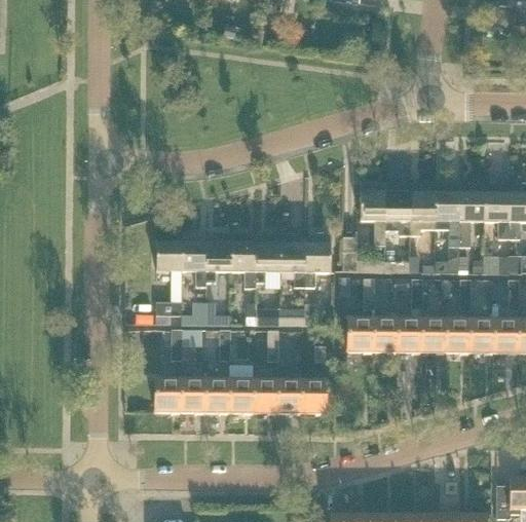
[(499,0),(498,6),(514,8),(512,24),(525,25),(525,0),(499,0)]
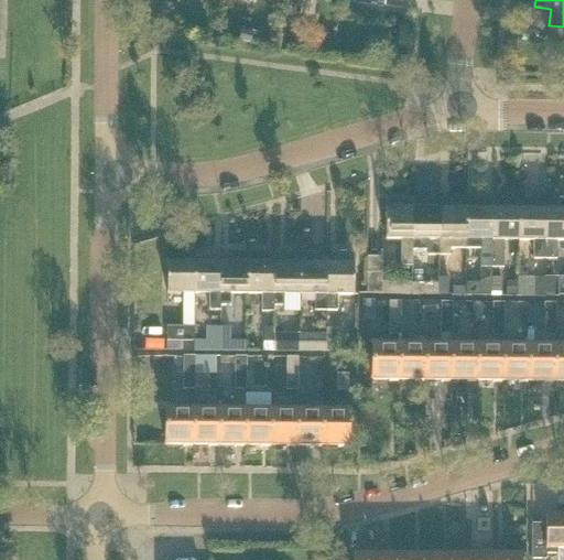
[(403,205),(403,194),(386,194),(386,235),(401,236),(401,265),(412,265),(412,246),(413,205),(403,205)]
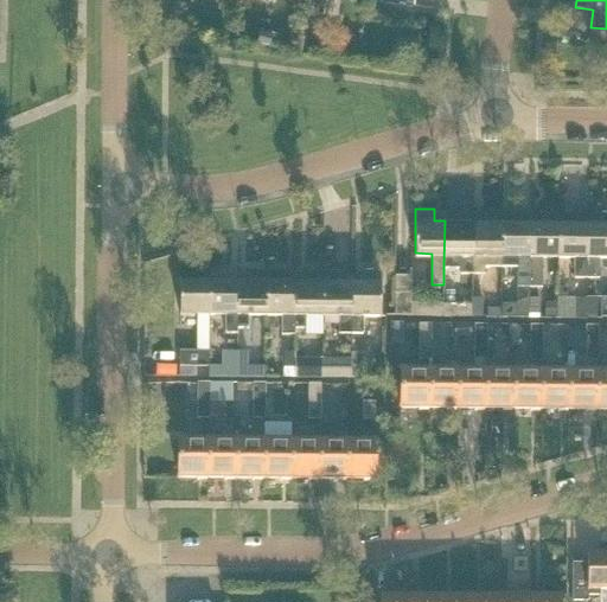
[(485,264),(500,264),(502,209),(500,209),(500,221),(473,221),(472,270),(485,270),(485,264)]
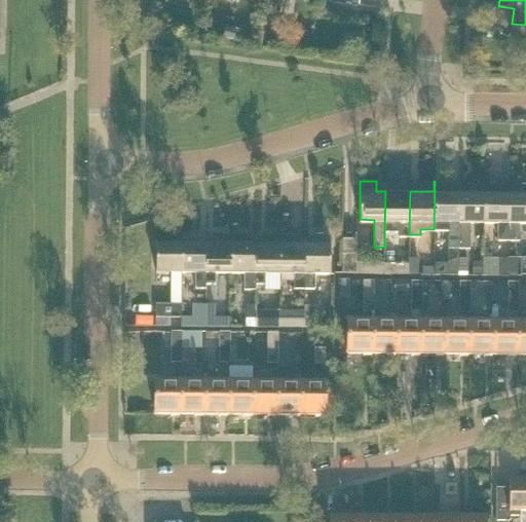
[(459,192),(451,192),(451,182),(435,181),(434,229),(448,229),(447,246),(458,246),(459,192)]
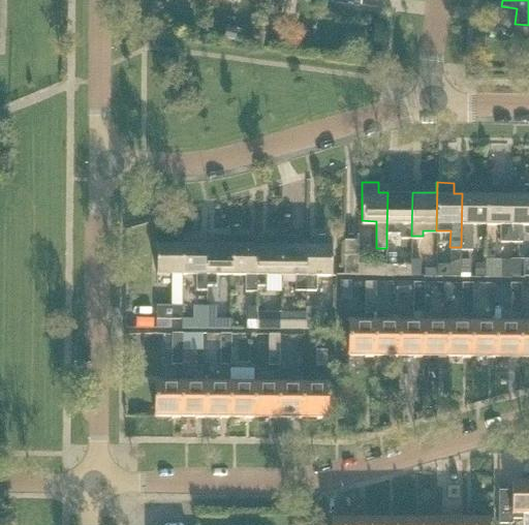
[(472,247),(473,222),(487,222),(487,183),(470,183),(470,193),(462,193),(461,247),(472,247)]
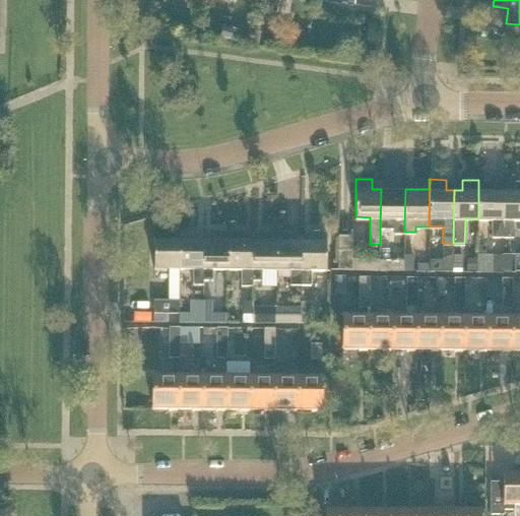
[(492,235),(502,235),(503,190),(495,190),(495,180),(478,180),(478,218),(492,218),(492,235)]
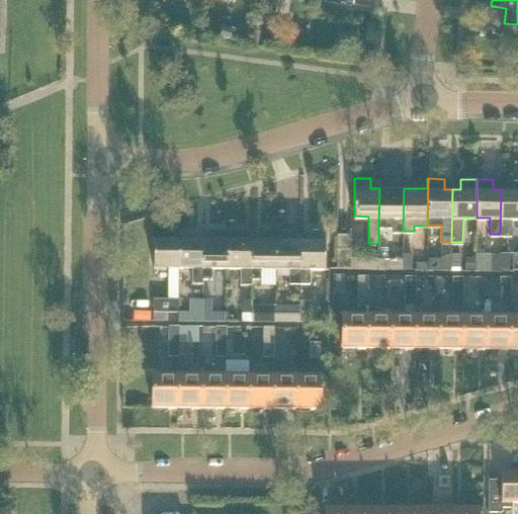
[(517,179),(510,180),(510,190),(501,189),(500,234),(511,235),(511,218),(517,218),(517,179)]
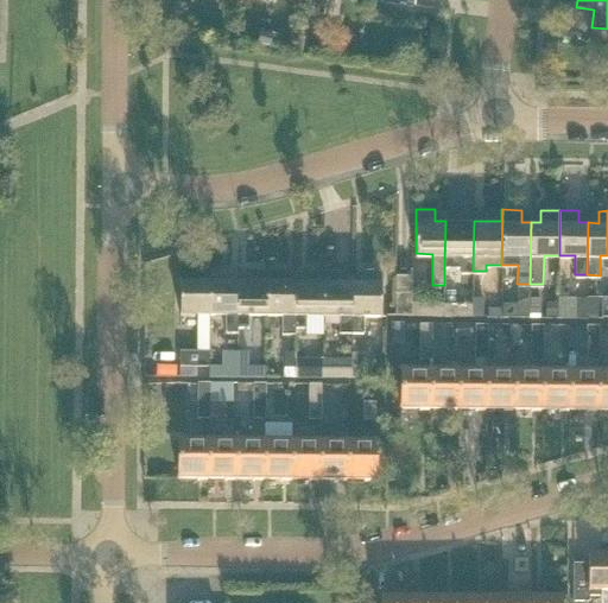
[(474,221),(445,221),(444,265),(461,266),(461,271),(473,271),(474,221)]
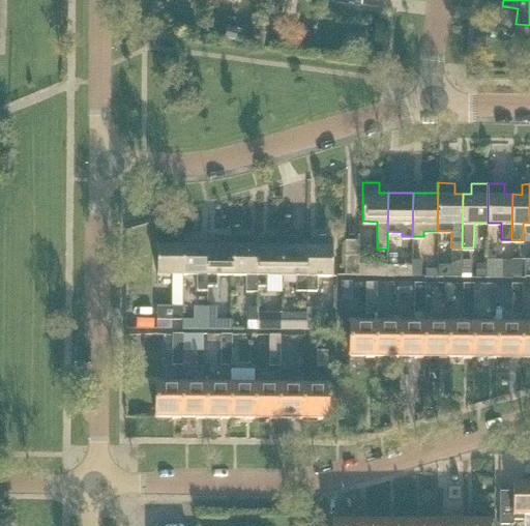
[(216,234),(216,243),(207,243),(206,283),(217,283),(217,273),(231,273),(232,234),(216,234)]
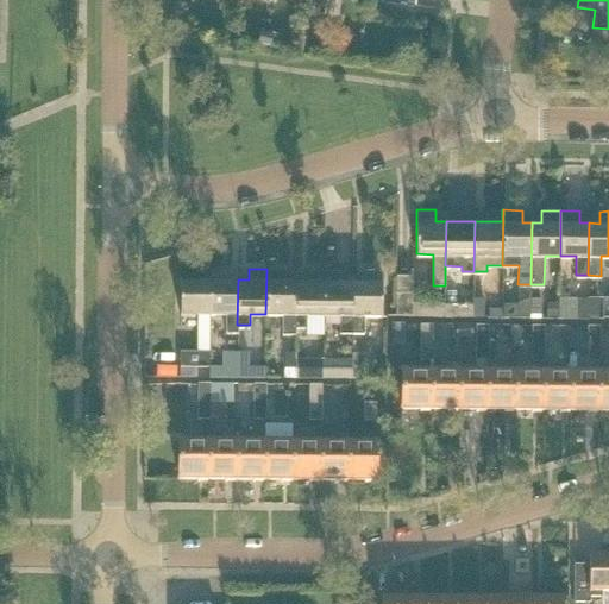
[(265,314),(281,314),(281,335),(294,337),(294,326),(295,281),(286,281),(287,270),(267,269),(265,314)]
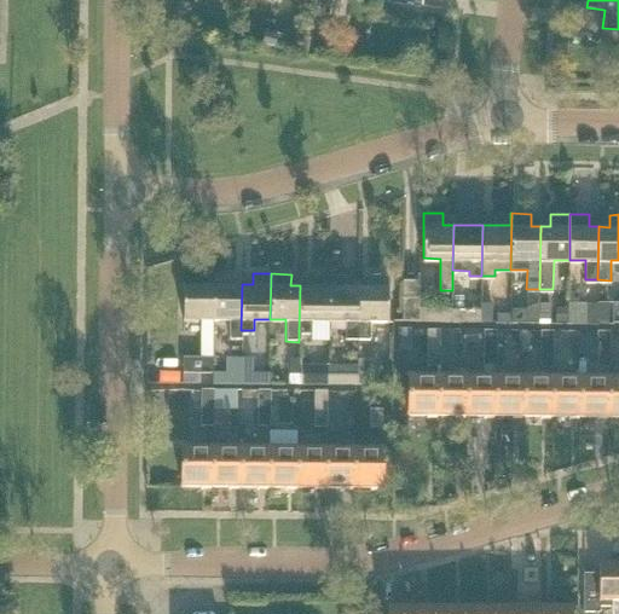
[(358,285),(357,336),(369,337),(369,320),(387,320),(388,273),(366,273),(366,285),(358,285)]
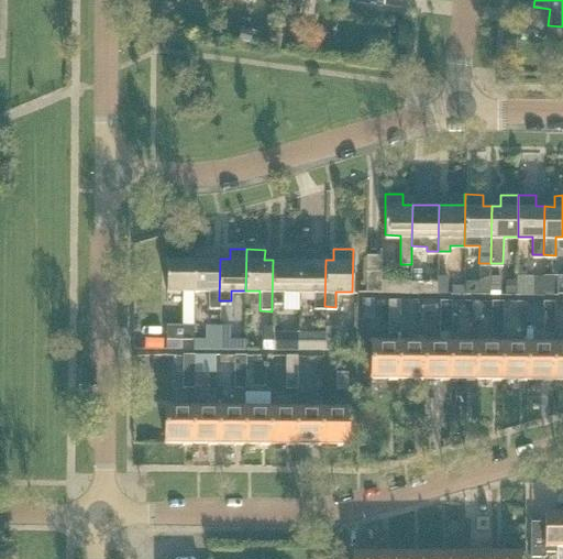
[(273,260),(272,302),(283,302),(283,291),(299,291),(299,250),(283,250),(283,260),(273,260)]
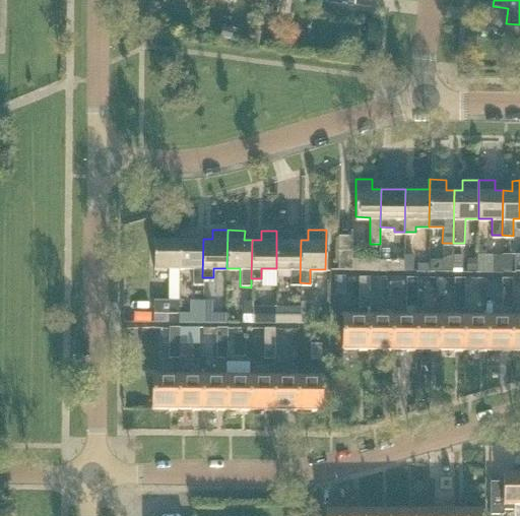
[(301,240),(293,240),(293,231),(276,231),(276,268),(290,268),(290,282),(300,282),(301,240)]
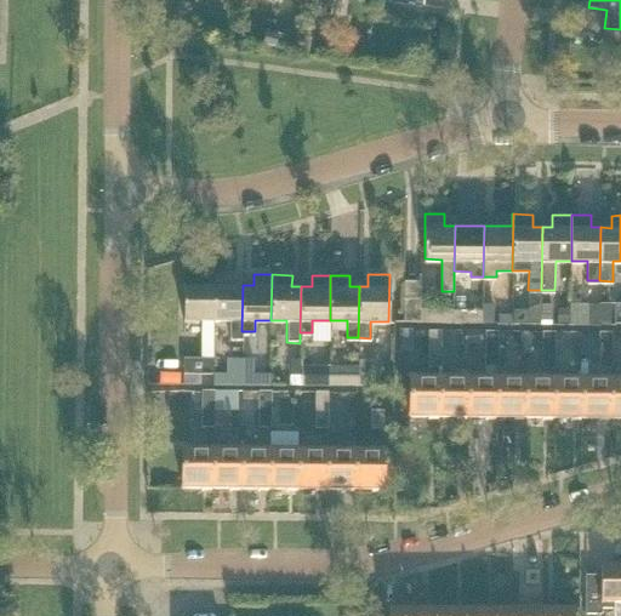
[(183,319),(212,319),(214,285),(184,285),(183,319)]
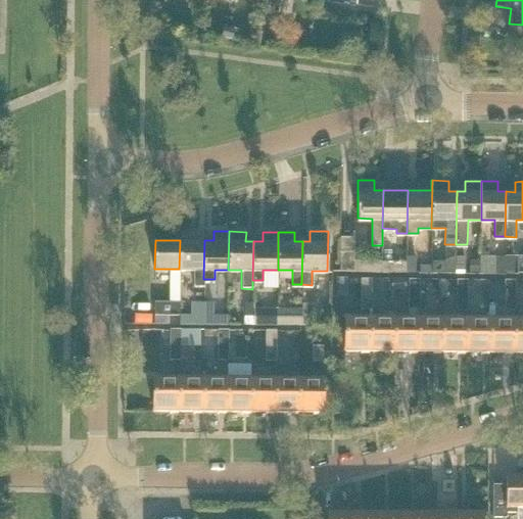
[(180,240),(179,269),(193,269),(193,284),(203,284),(203,279),(204,240),(180,240)]
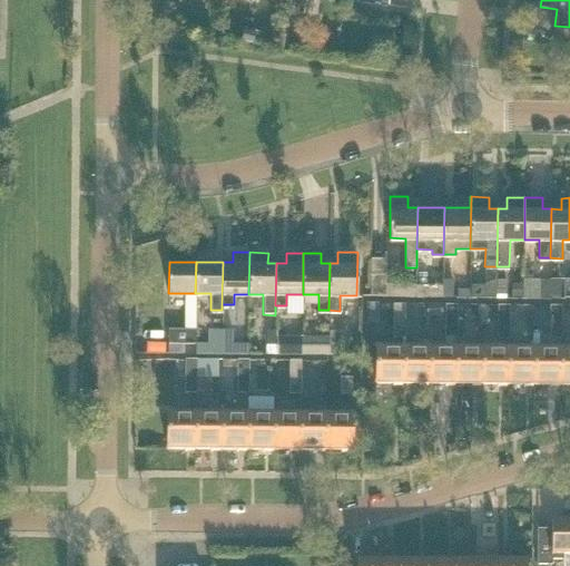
[(370,294),(415,295),(415,283),(385,283),(385,266),(371,266),(370,294)]
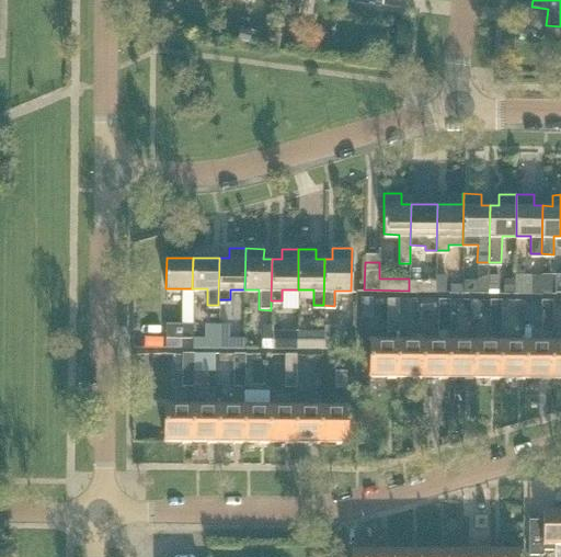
[(435,273),(435,280),(434,291),(445,292),(445,273),(435,273)]
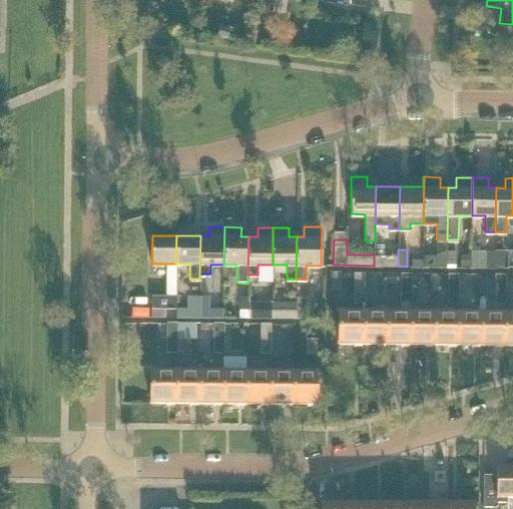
[(470,249),(470,267),(481,267),(482,249),(470,249)]
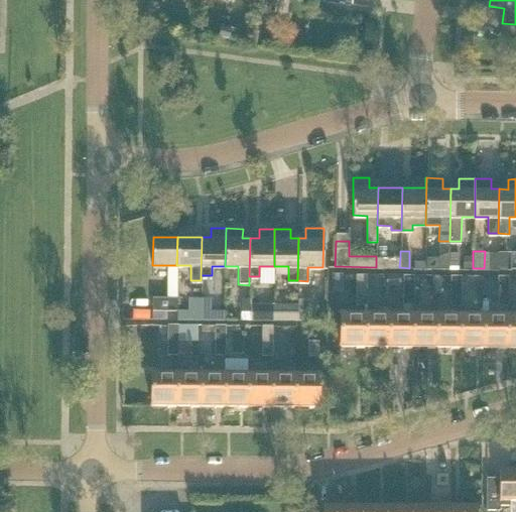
[(439,269),(448,269),(449,252),(439,252),(439,269)]
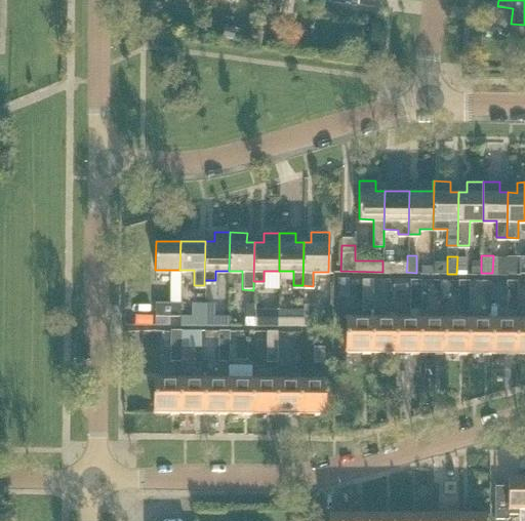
[(457,256),(456,274),(466,274),(467,256),(457,256)]
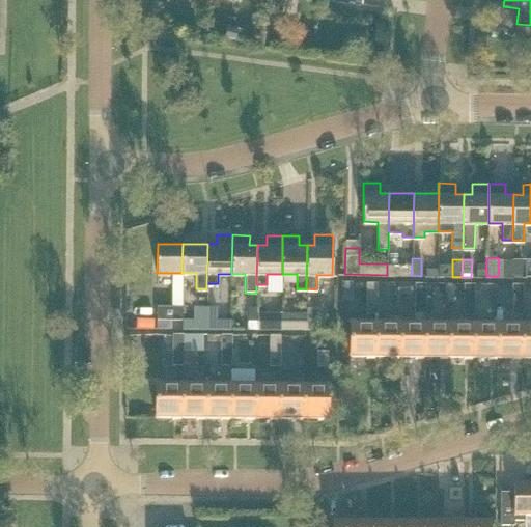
[(501,277),(511,277),(511,259),(502,259),(501,277)]
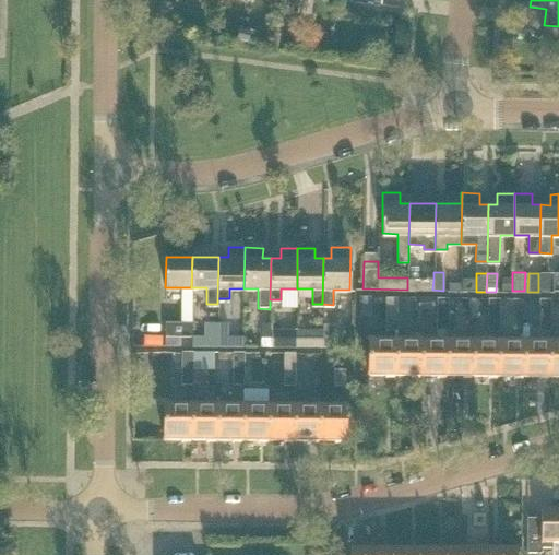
[(538,273),(538,292),(549,292),(549,273),(538,273)]
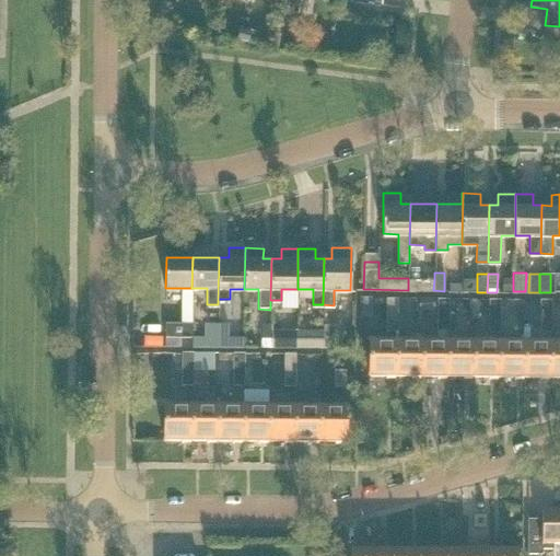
[(501,276),(501,291),(512,291),(512,277),(501,276)]
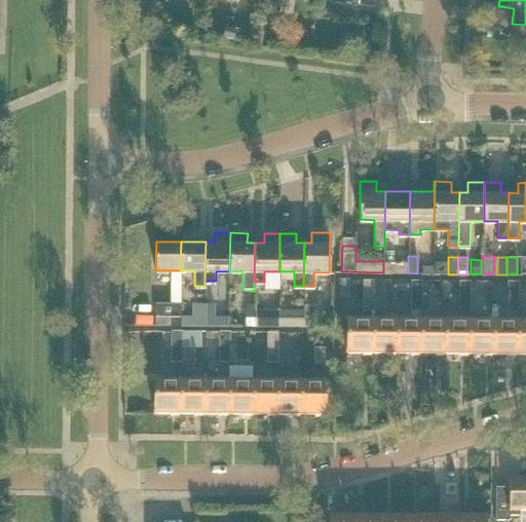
[(407,272),(408,262),(383,261),(383,272),(407,272)]
